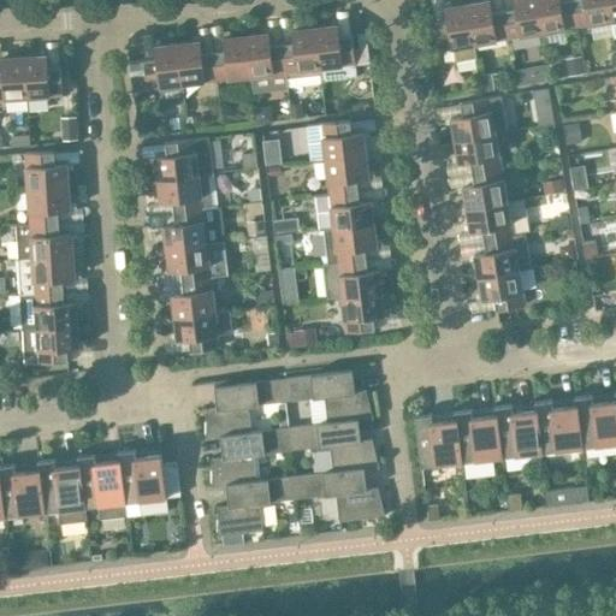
[(509,37),(504,9),(492,11),(490,0),(484,0),(467,3),(474,43),(509,37)]
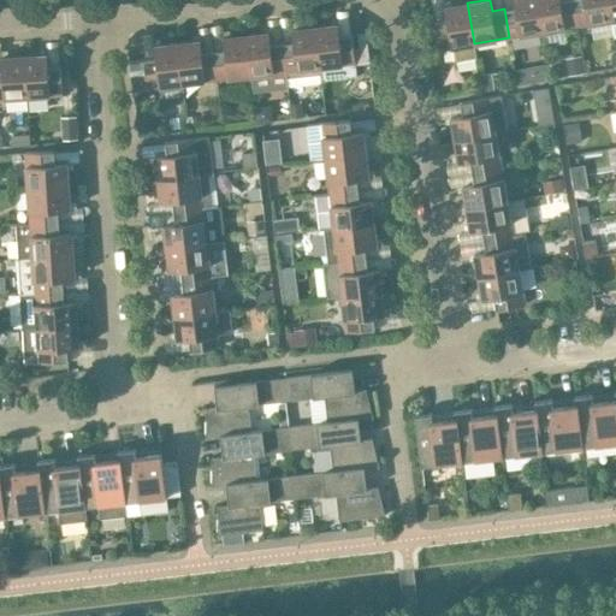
[(543,33),(537,0),(514,0),(515,7),(504,9),(509,37),(543,33)]
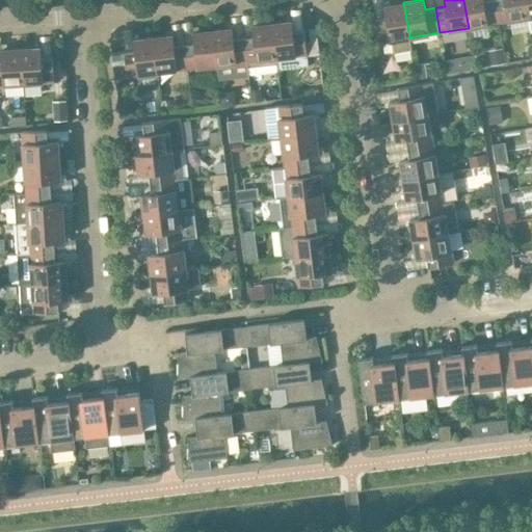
[(499,23),(494,0),(463,0),(469,28),(499,23)]
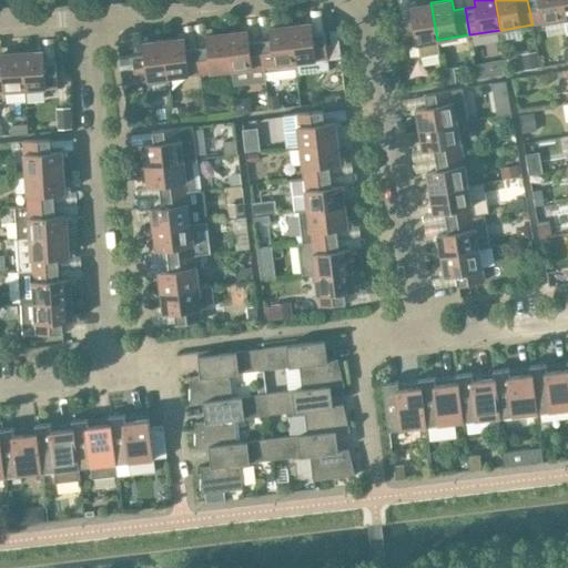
[(564,19),(560,0),(527,0),(533,24),(564,19)]
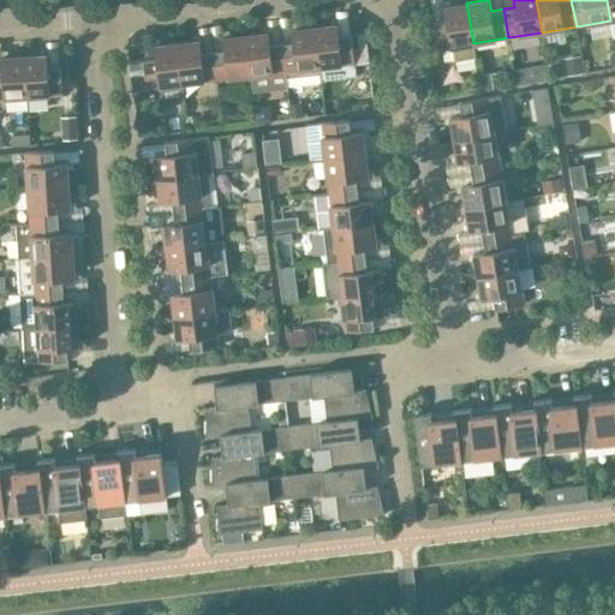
[(473,43),(466,3),(445,7),(447,18),(434,21),(439,49),(451,48),(453,61),(476,58),(473,43)]
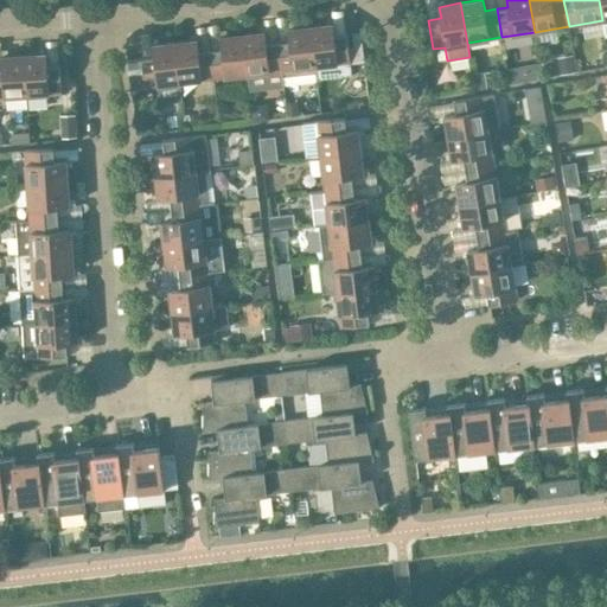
[(347,33),(334,36),(333,24),(311,26),(317,81),(352,76),(351,65),(351,63),(349,49),(347,33)]
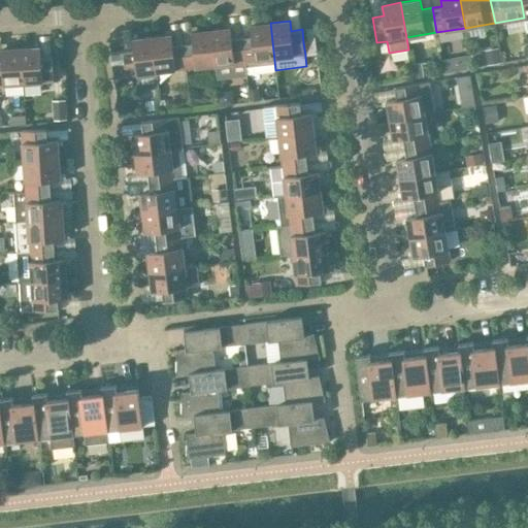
[(275,70),(270,23),(252,25),(253,35),(242,36),(244,61),(246,73),(275,70)]
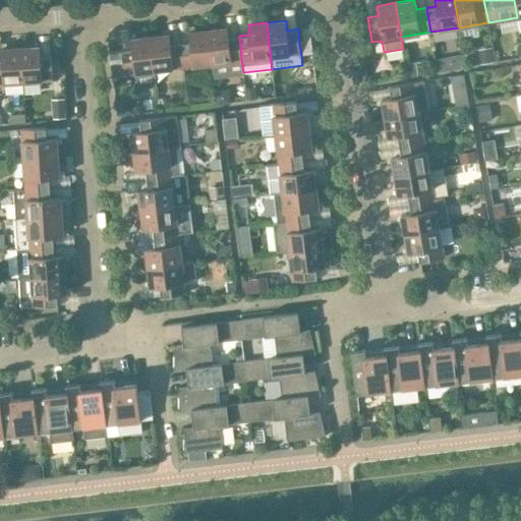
[(241,60),(239,36),(229,37),(228,26),(209,30),(213,64),(241,60)]
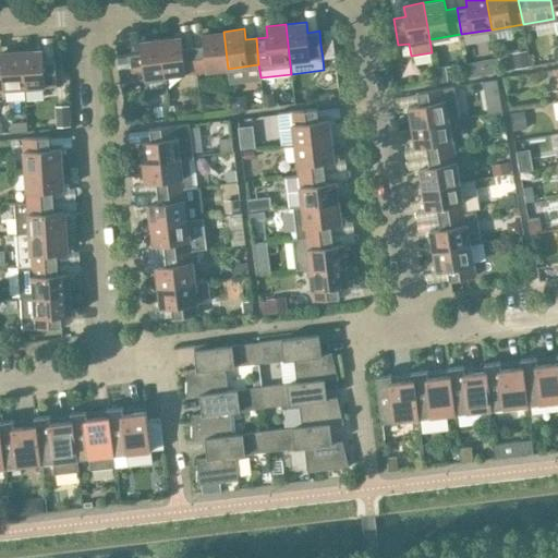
[(326,44),(320,45),(323,58),(323,60),(336,59),(334,43),(332,29),(325,31),(326,44)]
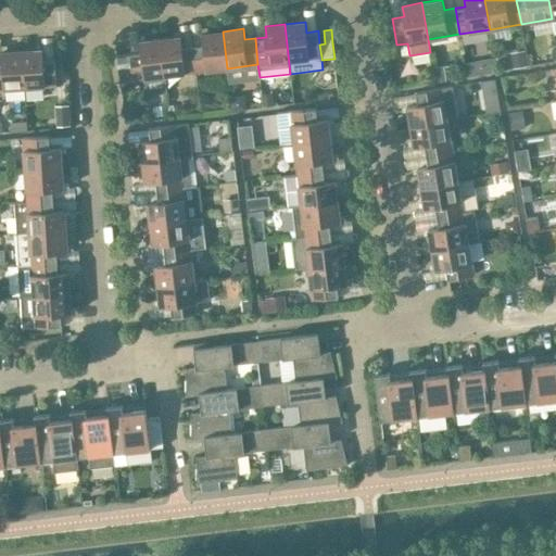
[(227,68),(223,32),(202,34),(203,45),(192,46),(196,72),(227,68)]
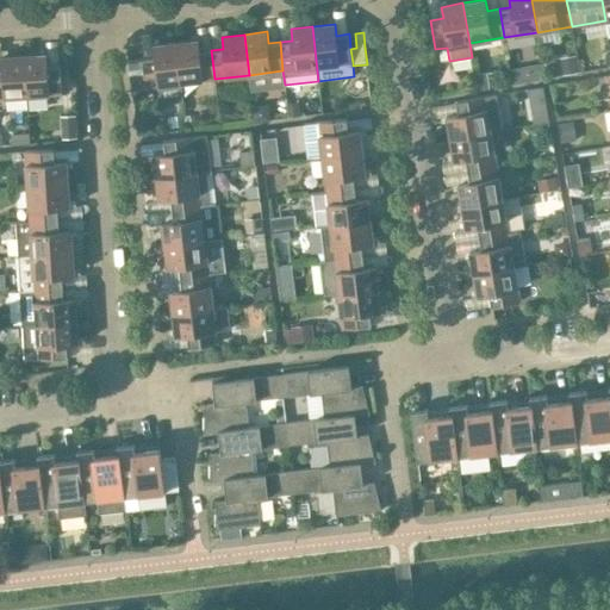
[(215,79),(211,50),(200,51),(199,39),(176,42),(181,83),(215,79)]
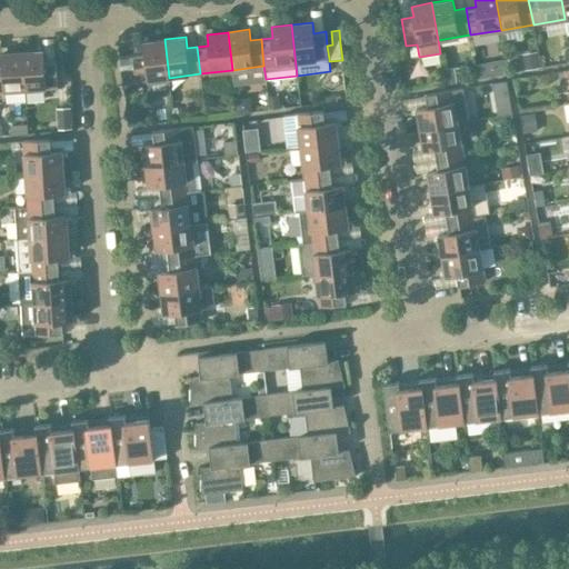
[(169,78),(165,39),(143,41),(145,52),(133,55),(136,81),(169,78)]
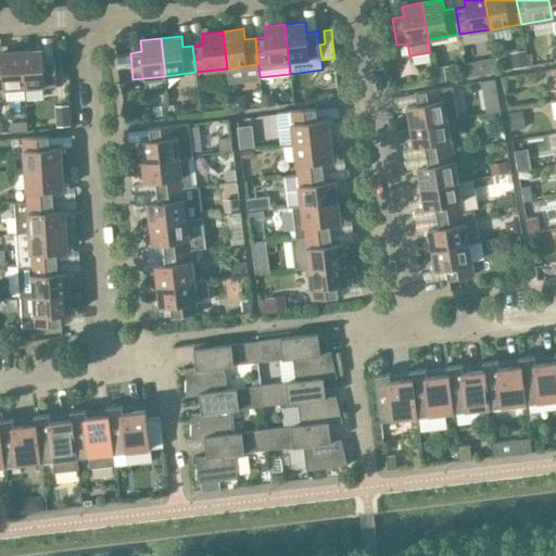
[(42,49),(22,50),(24,88),(57,86),(55,59),(43,60),(42,49)]
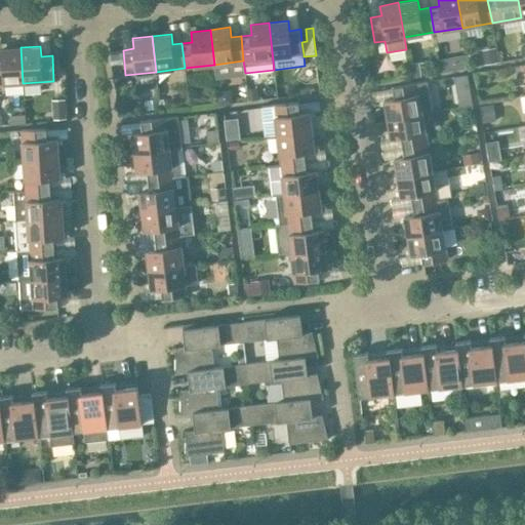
[(0,84),(23,83),(21,47),(2,48),(2,58),(0,58),(0,84)]
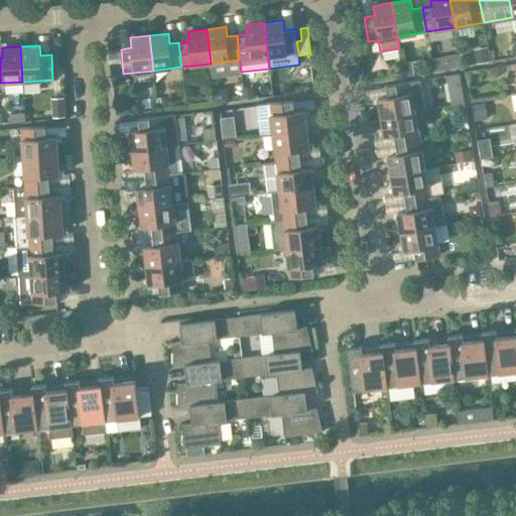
[(415,111),(410,82),(386,86),(388,96),(378,98),(381,117),(415,111)]
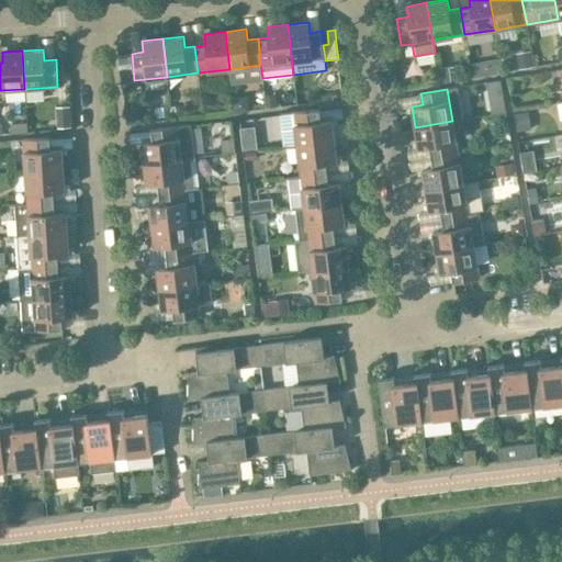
[(335,141),(332,120),(321,121),(319,110),(280,114),(283,147),(298,145),(335,141)]
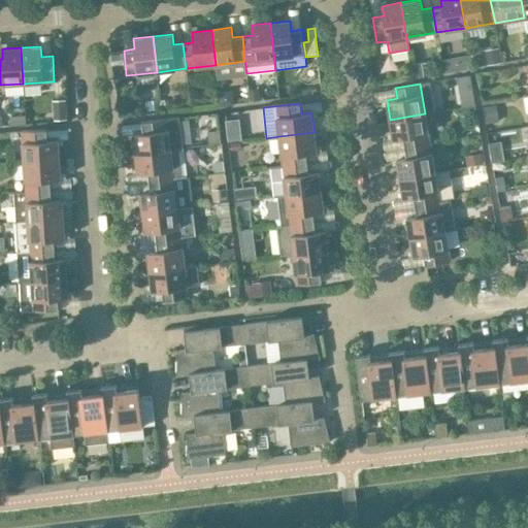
[(430,142),(425,113),(390,120),(393,139),(403,137),(405,147),(430,142)]
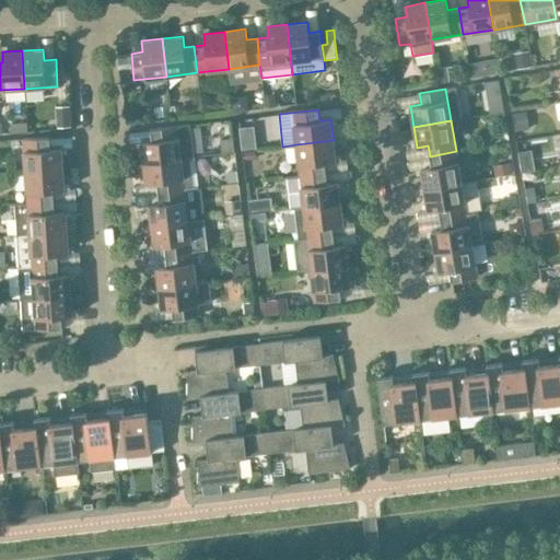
[(195,156),(190,124),(151,129),(152,141),(141,142),(144,163),(182,158),(195,156)]
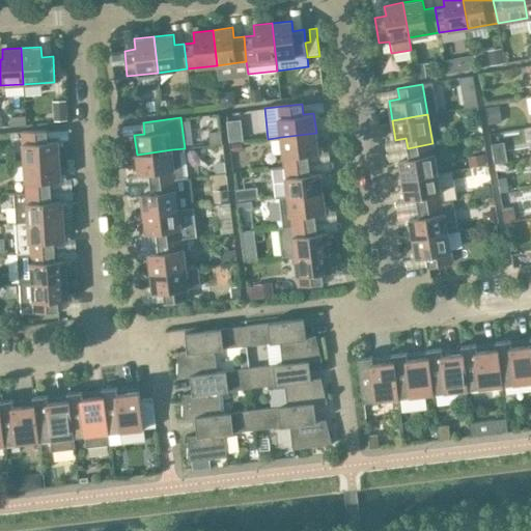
[(48,141),(48,130),(22,132),(24,163),(60,160),(58,140),(48,141)]
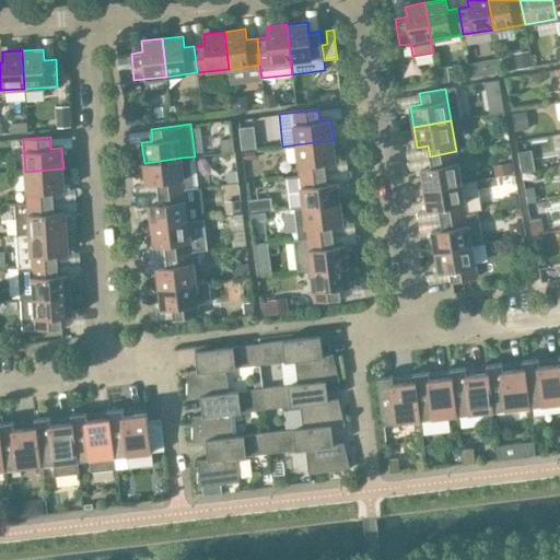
[(336,161),(334,140),(296,144),(300,175),(326,173),(325,162),(336,161)]
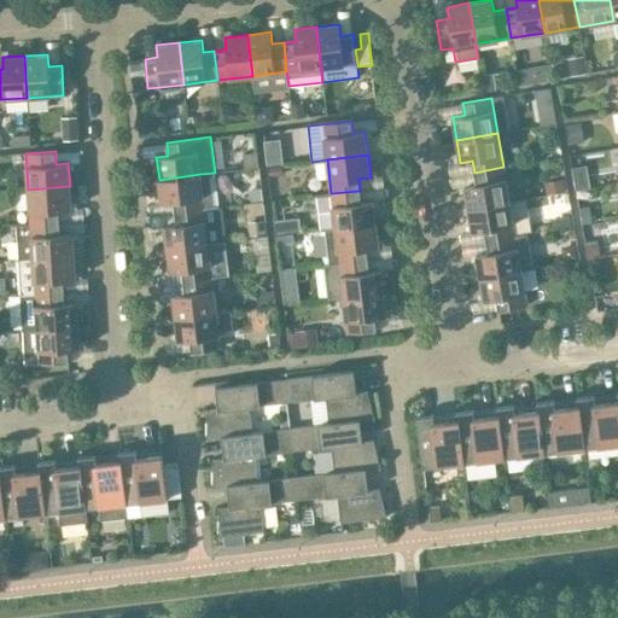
[(509,202),(503,167),(474,173),(476,184),(465,186),(468,209),(509,202)]
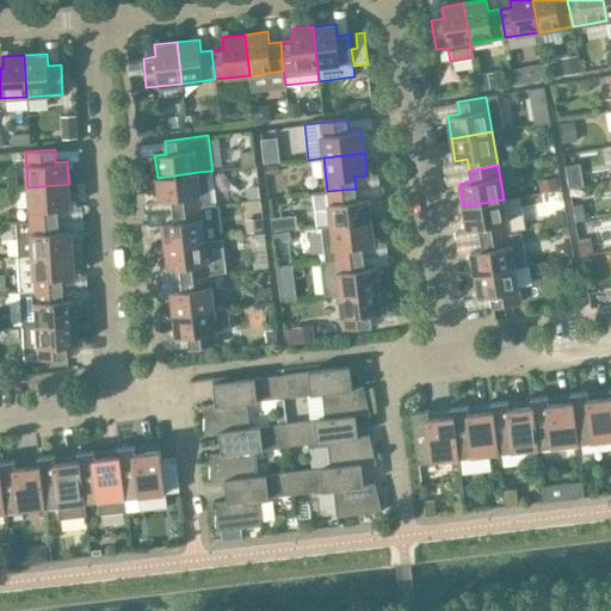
[(213,171),(198,172),(158,178),(160,199),(172,198),(173,210),(202,207),(216,205),(213,171)]
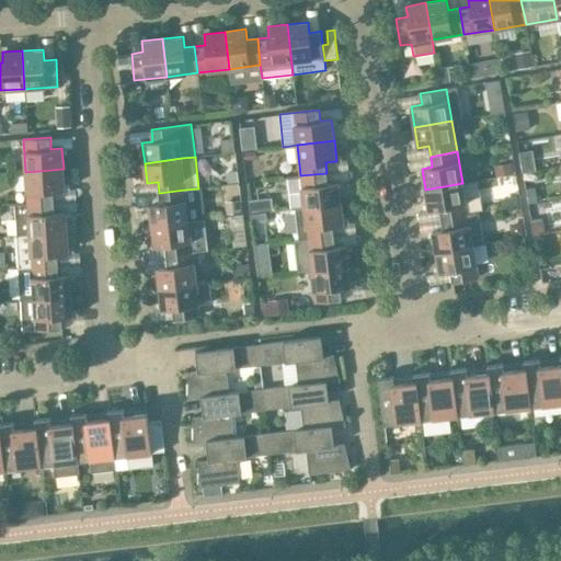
[(65,190),(64,169),(25,172),(27,203),(54,202),(54,191),(65,190)]
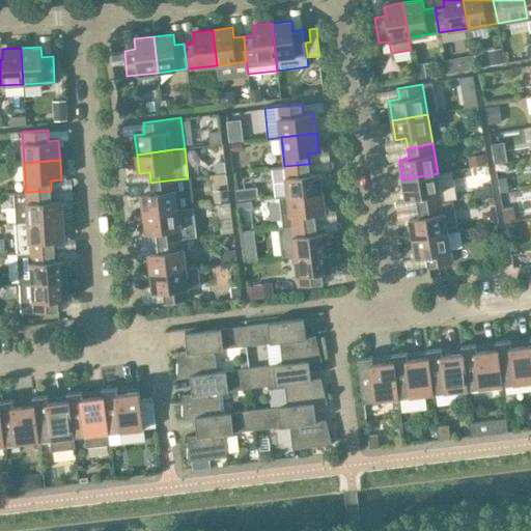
[(323,192),(320,172),(310,173),(309,164),(284,166),(271,168),(275,198),(323,192)]
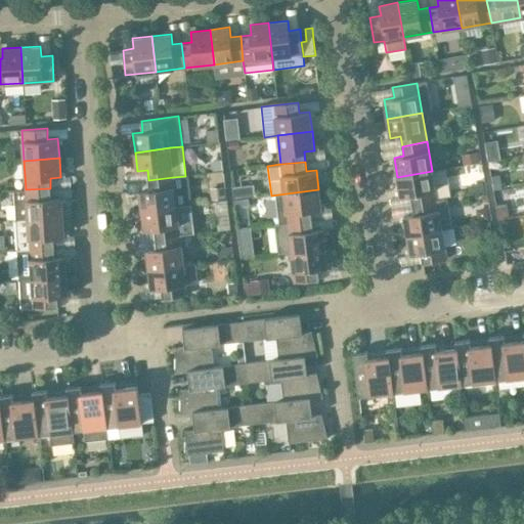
[(437,200),(432,171),(397,177),(400,195),(410,194),(412,204),(437,200)]
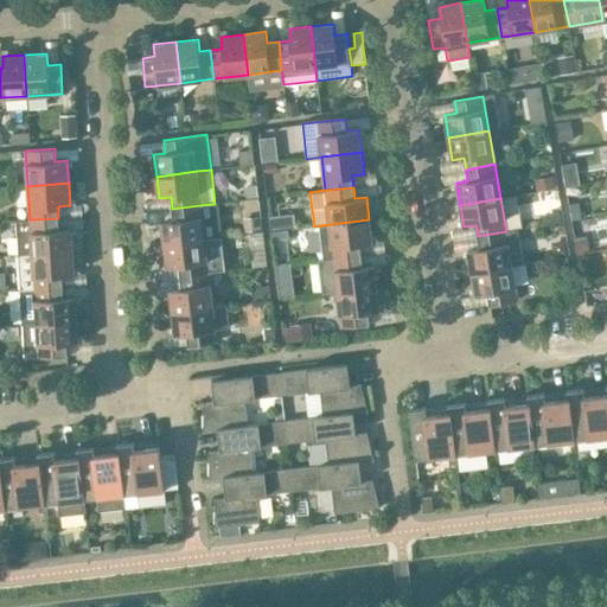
[(204,240),(200,205),(172,209),(173,221),(161,222),(164,244),(204,240)]
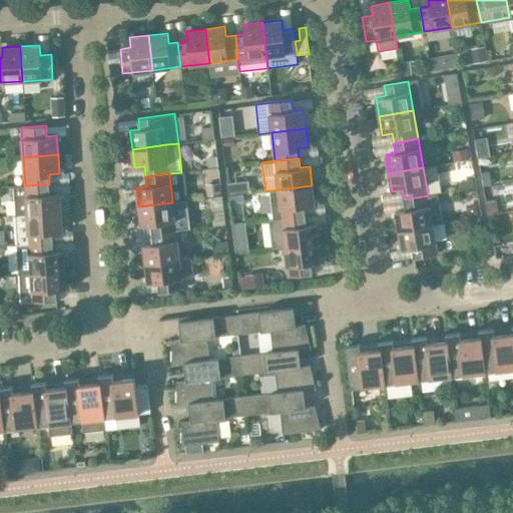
[(50,193),(49,184),(25,185),(12,186),(14,215),(27,214),(61,212),(60,193),(50,193)]
